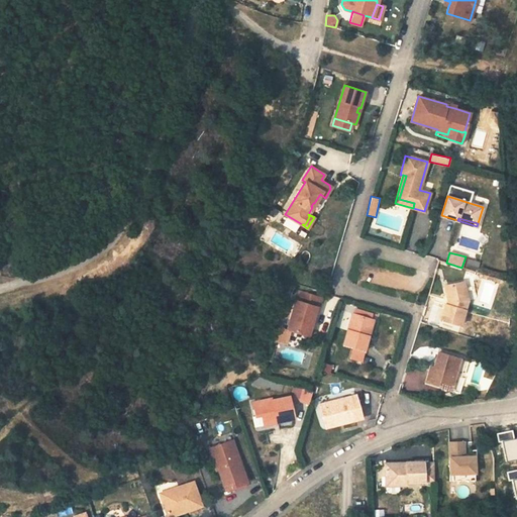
[(478,269),(479,262),(467,259),(464,267),(478,269)]
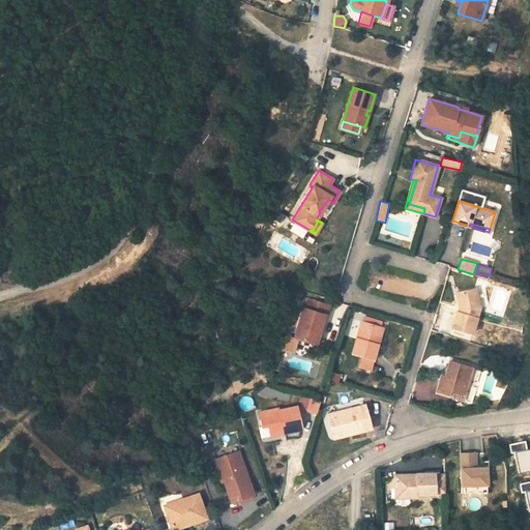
[(475,289),(460,292),(462,301),(458,302),(459,308),(461,308),(460,313),(458,312),(451,328),(472,333),(479,307),(475,289)]
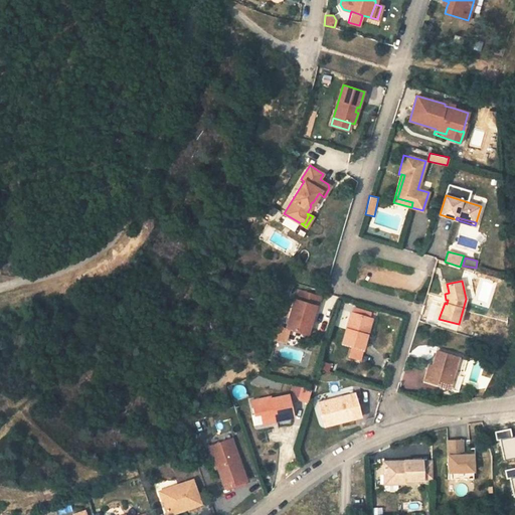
[(295,299),(286,327),(302,332),(306,322),(310,323),(316,305),(315,305),(318,295),(297,289),(295,299)]
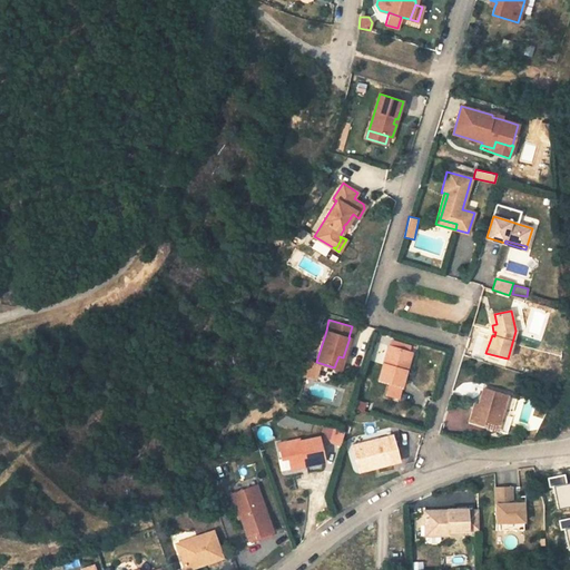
[(397,399),(401,387),(406,370),(404,369),(409,351),(389,345),(379,380),(387,383),(384,394),(397,399)]
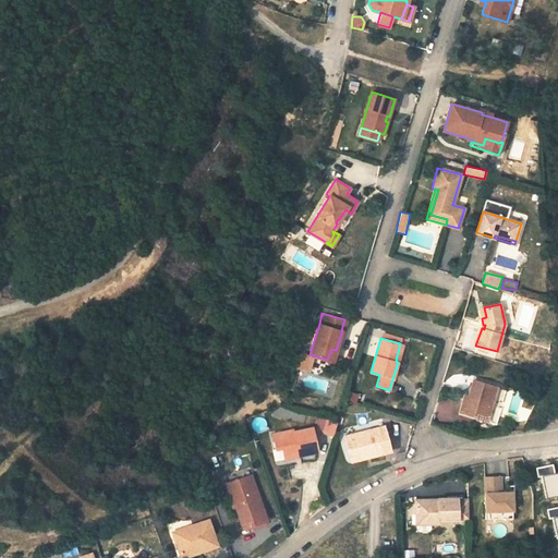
[(469,396),(464,395),(459,413),(486,422),(497,387),(473,379),(469,396)]
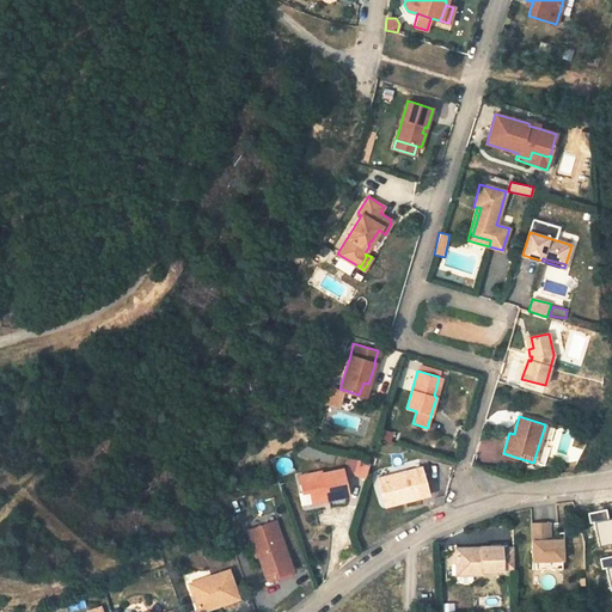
[(381,429),(379,438),(391,441),(393,433),(381,429)]
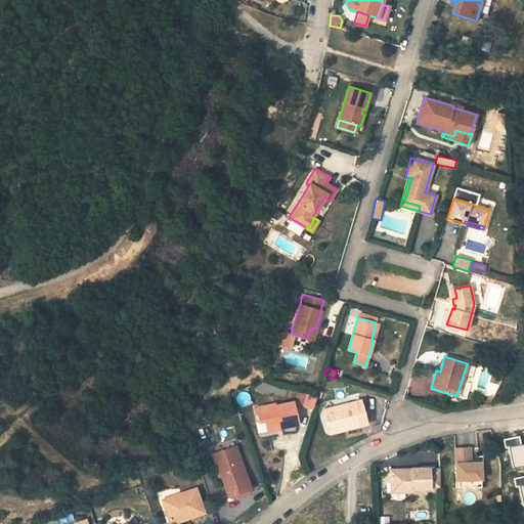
[(306,392),(302,407),(312,410),(317,395),(306,392)]
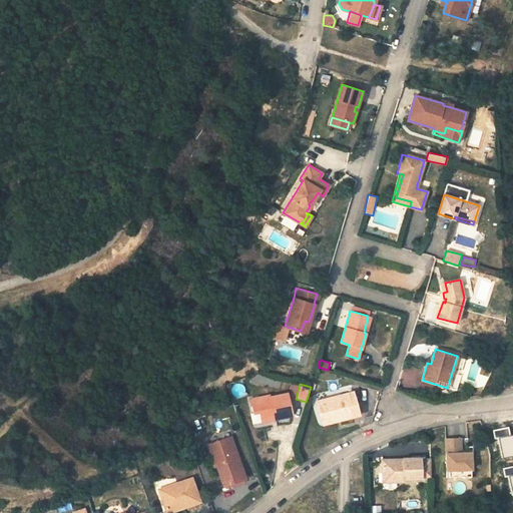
[(317,402),(322,420),(339,416),(340,420),(359,415),(353,392),(317,402)]
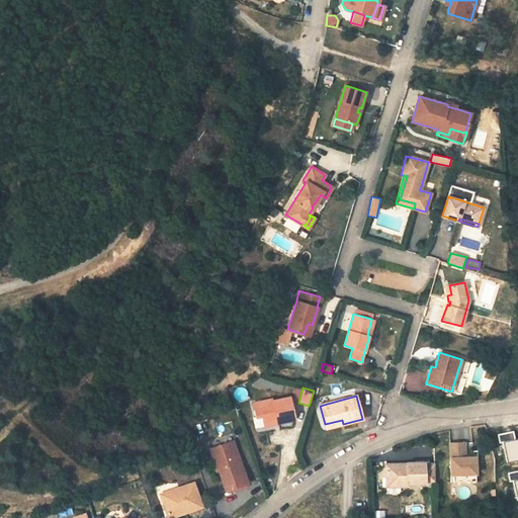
[(262,406),(254,408),(256,417),(262,416),(264,426),(273,424),(272,421),(276,420),(276,424),(295,420),(290,398),(273,401),(272,399),(262,401),(262,406)]
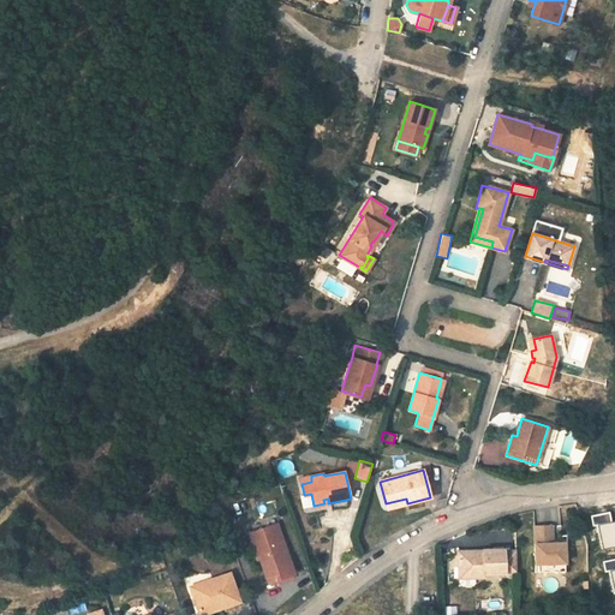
[(406,499),(386,503),(388,509),(407,503),(406,499)]
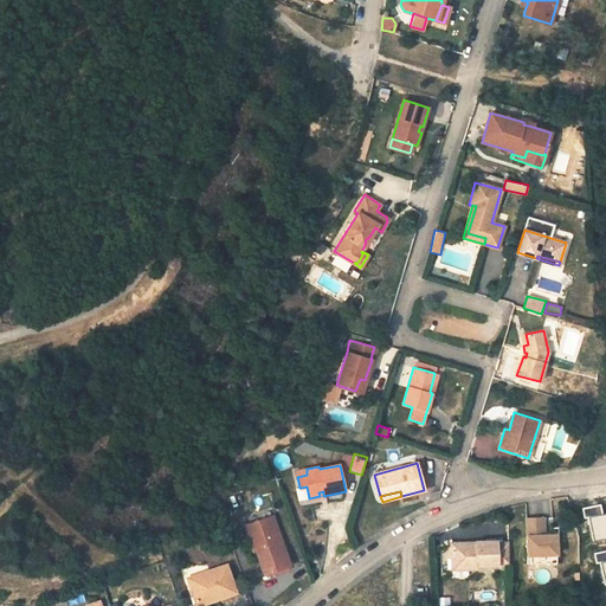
[(272,516),(250,523),(255,536),(249,537),(253,550),(256,549),(264,573),(289,565),(281,540),(278,541),(276,535),(279,535),(272,516)]
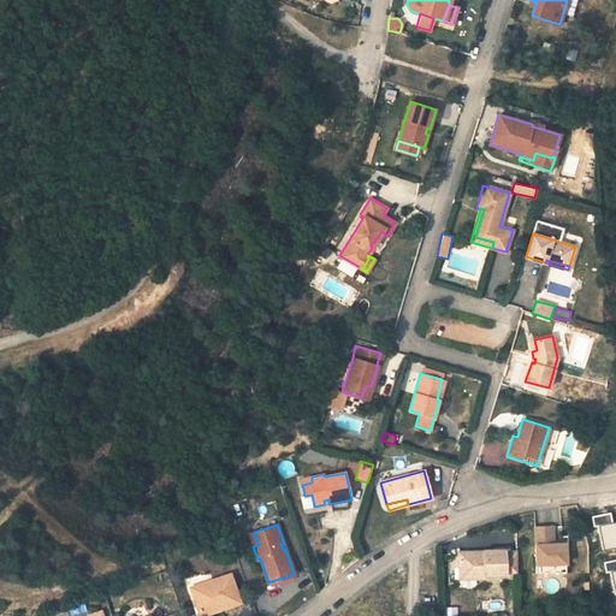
[(554,527),(534,527),(535,566),(566,566),(566,544),(554,544),(554,527)]
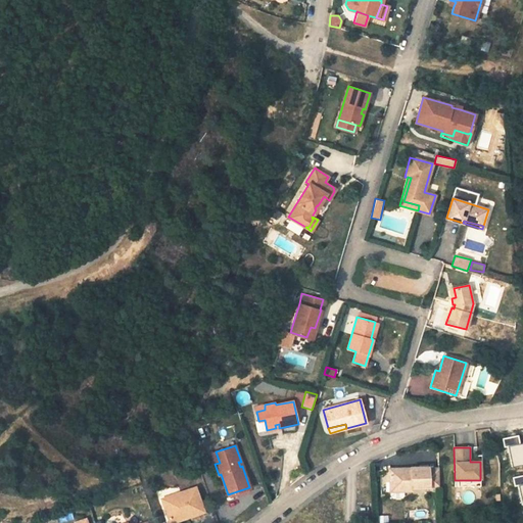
[(216,452),(210,454),(215,464),(220,463),(216,452)]
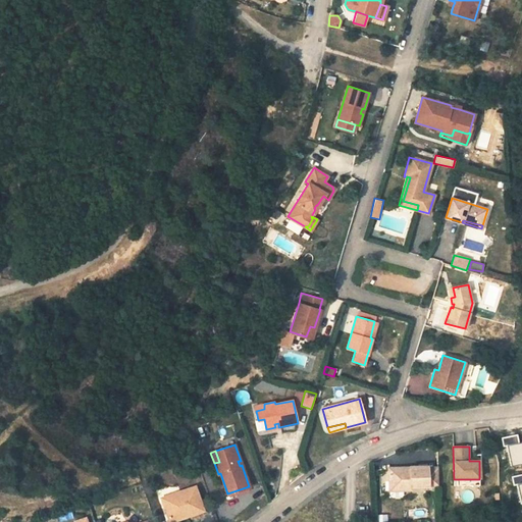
[(411,488),(428,487),(427,468),(427,467),(409,467),(409,468),(387,468),(387,484),(401,484),(401,489),(411,488)]
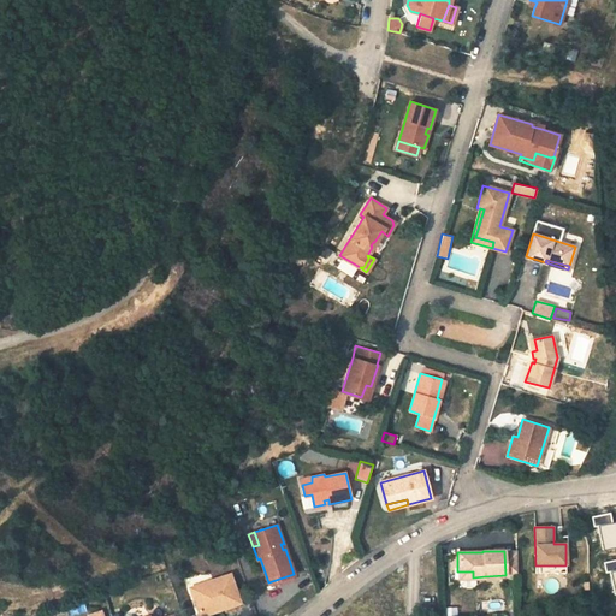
[(516,552),(504,552),(505,575),(517,575),(516,552)]
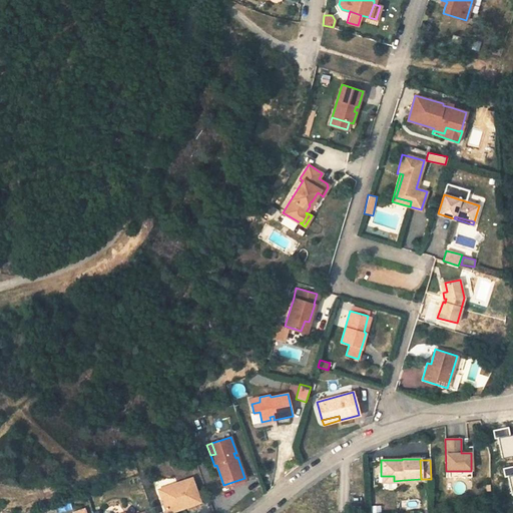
[(191,478),(158,489),(165,509),(182,503),(183,507),(199,501),(191,478)]
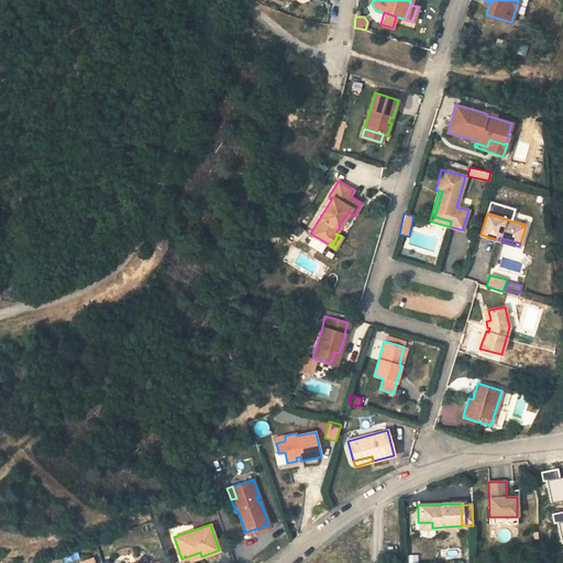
[(442,550),(442,559),(459,558),(457,549),(442,550)]
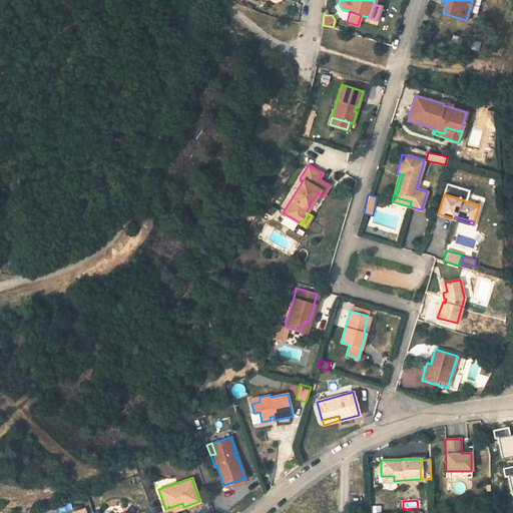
[(182,503),(165,509),(167,512),(183,507),(182,503)]
